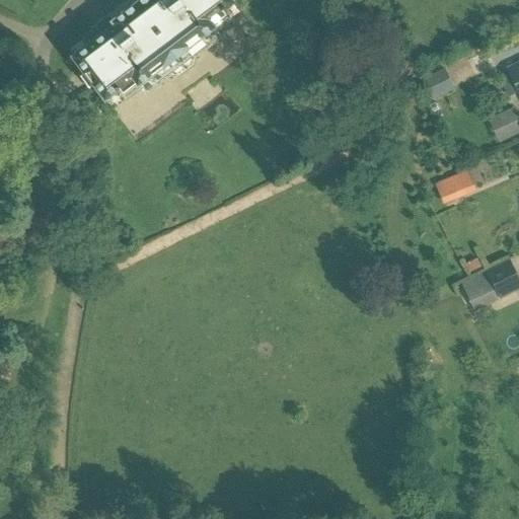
[(235,4),(232,0),(141,0),(112,23),(114,26),(72,58),(105,101),(133,81),(138,88),(216,28),(214,25),(227,16),(224,12),(235,4)]
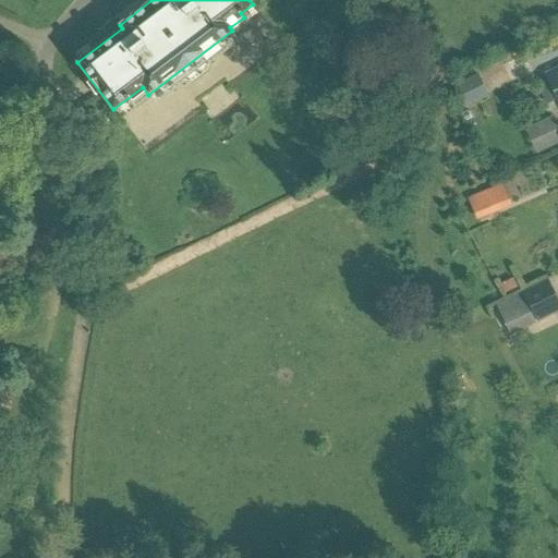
[(557,68),(546,74),(557,98),(557,68)]
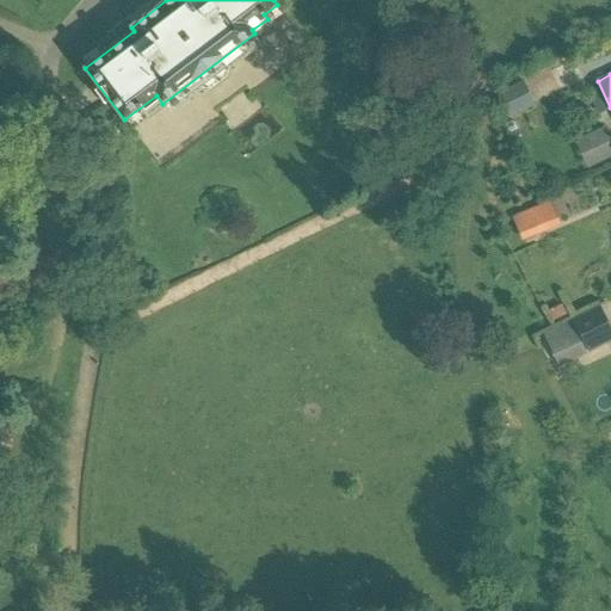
[(523,81),(498,94),(510,118),(535,106),(523,81)]
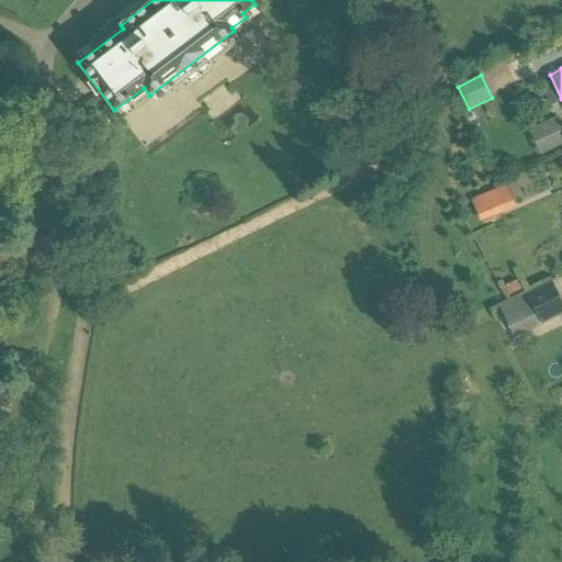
[(540,155),(561,144),(561,132),(554,117),(528,130),(540,155)]
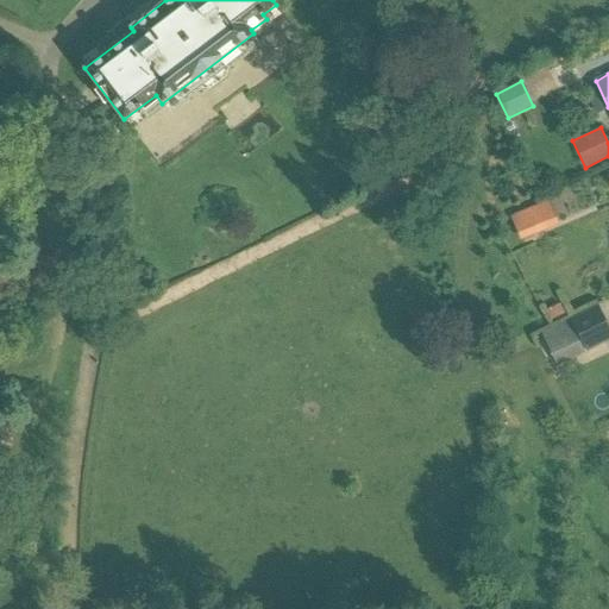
[(520,240),(559,225),(550,200),(510,215),(520,240)]
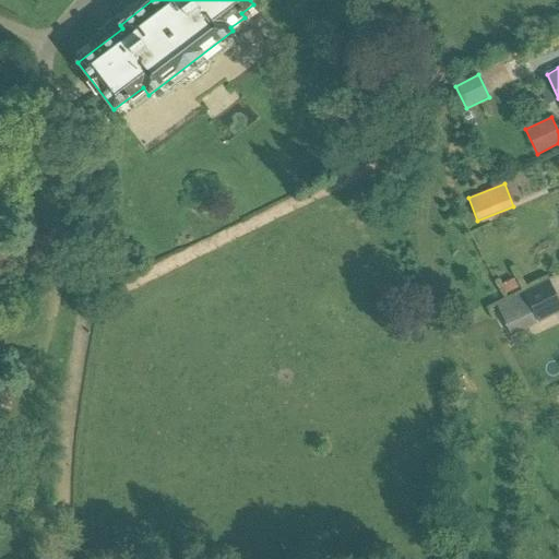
[(547,282),(523,293),(537,322),(546,318),(558,311),(558,302),(548,281),(547,282)]
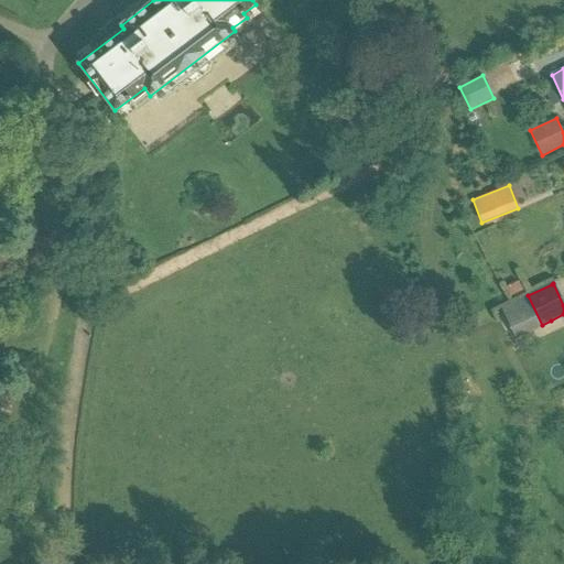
[(514,339),(541,326),(527,296),(500,308),(514,339)]
